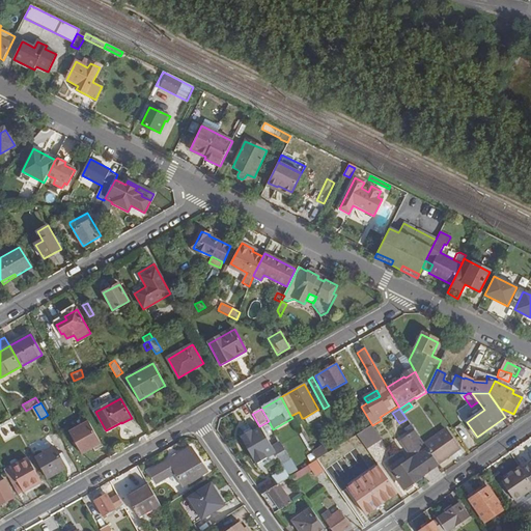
[(317,410),(304,418),(307,423),(320,416),(317,410)]
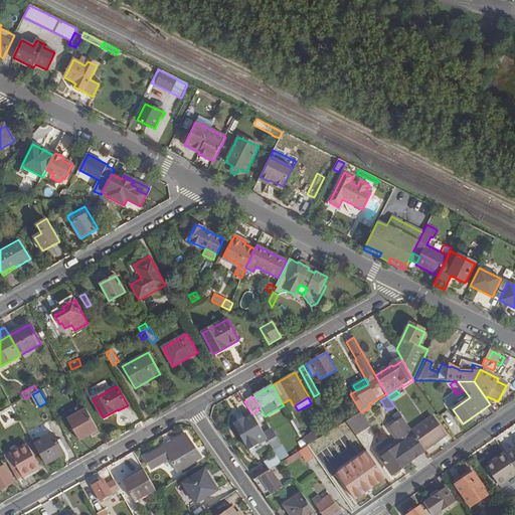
[(87,408),(68,419),(80,441),(92,435),(94,438),(101,434),(87,408)]
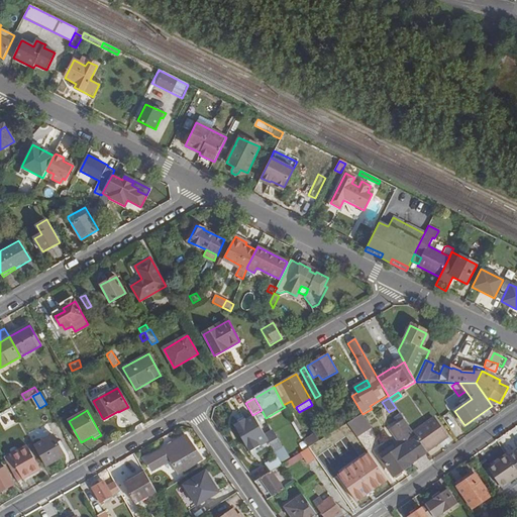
[(293,413),(289,415),(298,431),(302,429),(293,413)]
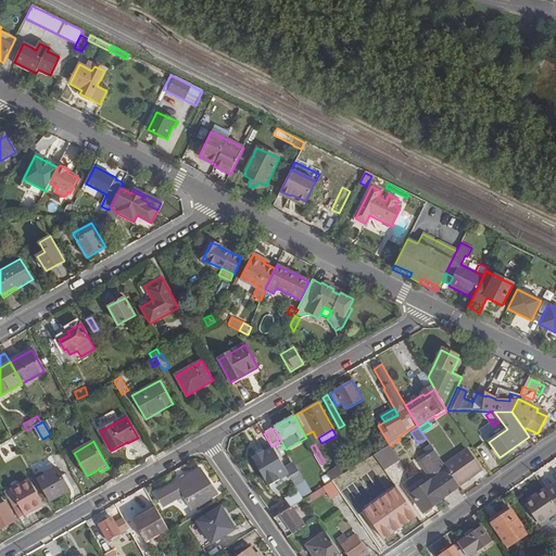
[(397,458),(390,445),(374,456),(382,468),(397,458)]
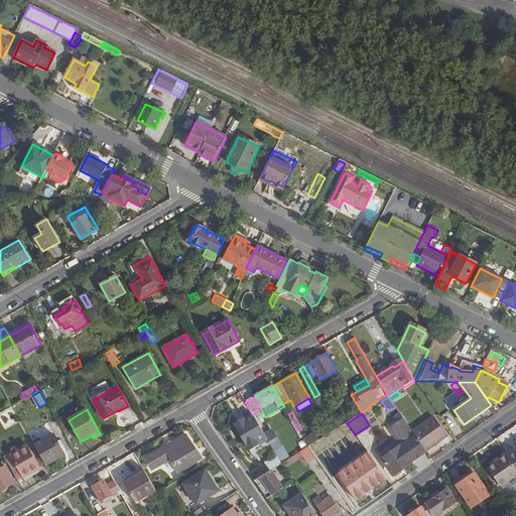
[(249,452),(267,440),(263,434),(262,430),(253,416),(245,421),(244,419),(233,425),(249,452)]
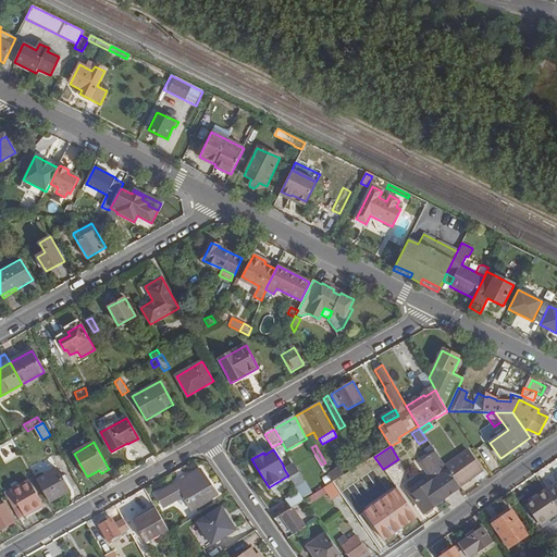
[(468,450),(445,467),(459,489),(482,473),(481,471),(468,450)]
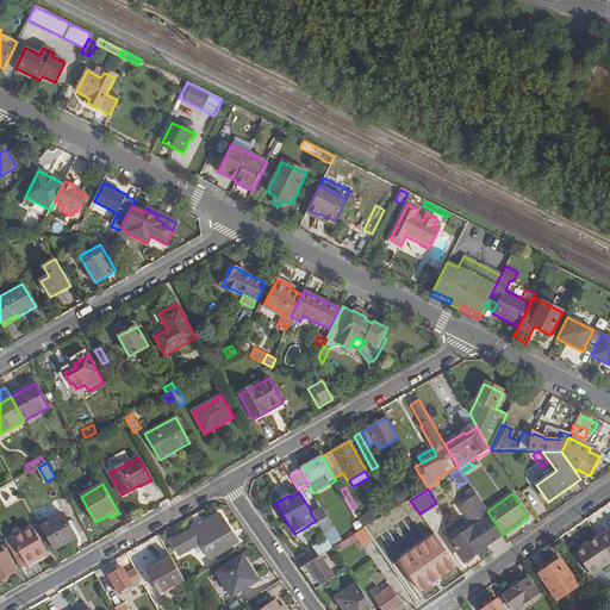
[(452,542),(464,561),(503,535),(487,511),(478,497),(461,508),(470,521),(474,528),(467,533),(462,526),(447,535),(452,542)]
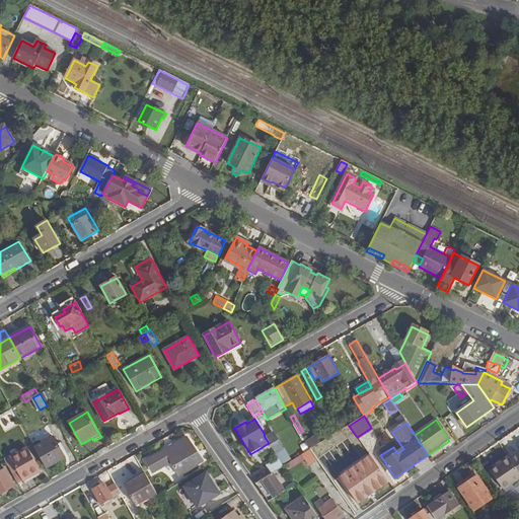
[(269,443),(278,458),(283,467),(287,464),(281,455),(285,453),(273,432),(265,437),(269,443)]
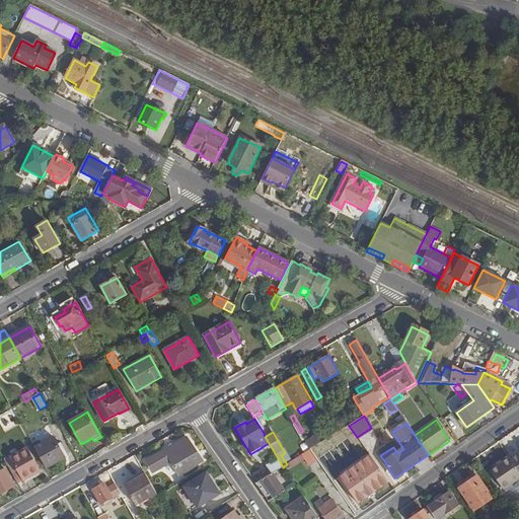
[(315,436),(305,442),(309,450),(310,450),(320,443),(315,436)]
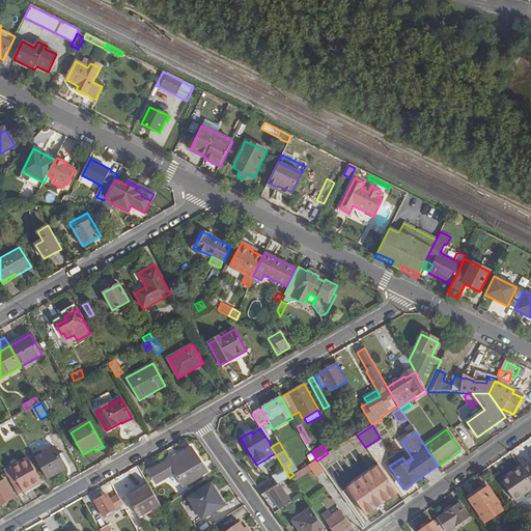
[(56,447),(36,457),(48,478),(67,468),(56,447)]
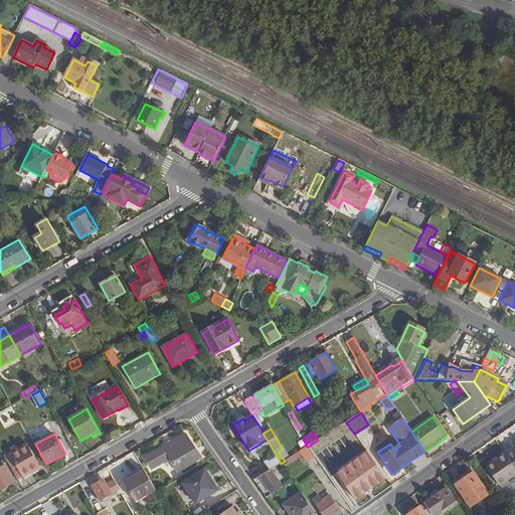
[(199,459),(185,435),(144,459),(151,471),(152,470),(170,460),(177,472),(199,459)]
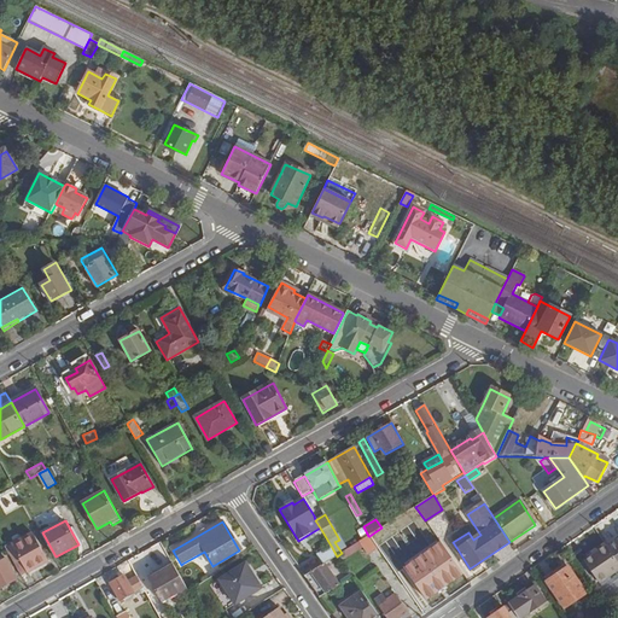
[(432,534),(426,525),(423,529),(423,530),(427,536),(432,534)]
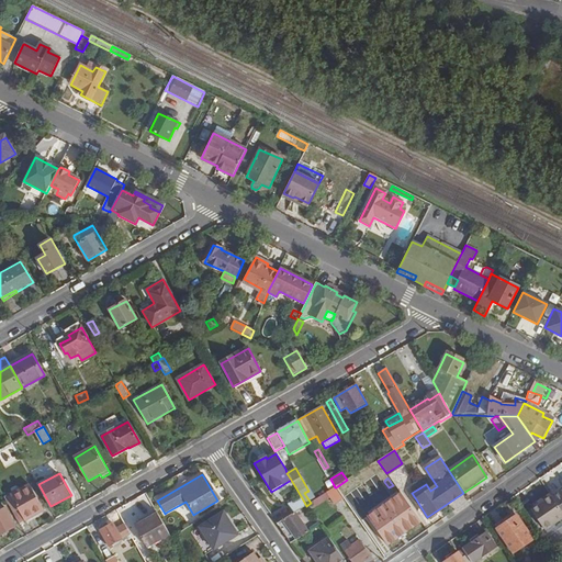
[(30,485),(6,499),(21,525),(44,512),(44,510),(30,485)]
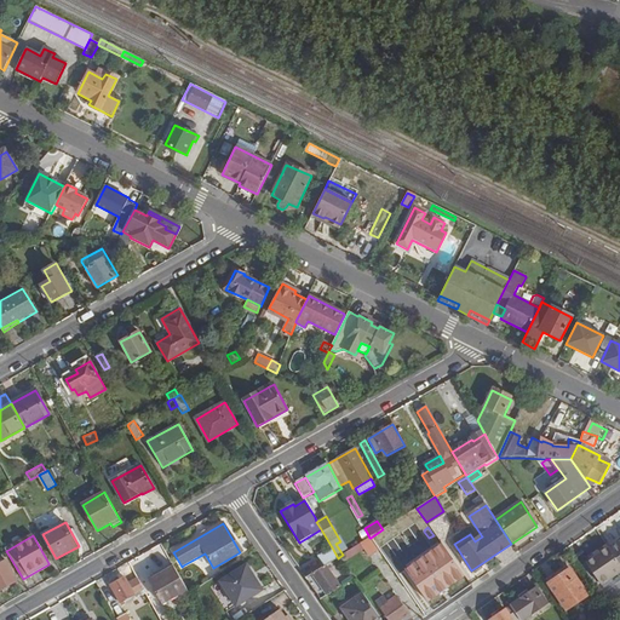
[(338,558),(343,564),(363,550),(368,557),(379,550),(371,538),(369,538),(343,555),(338,558)]
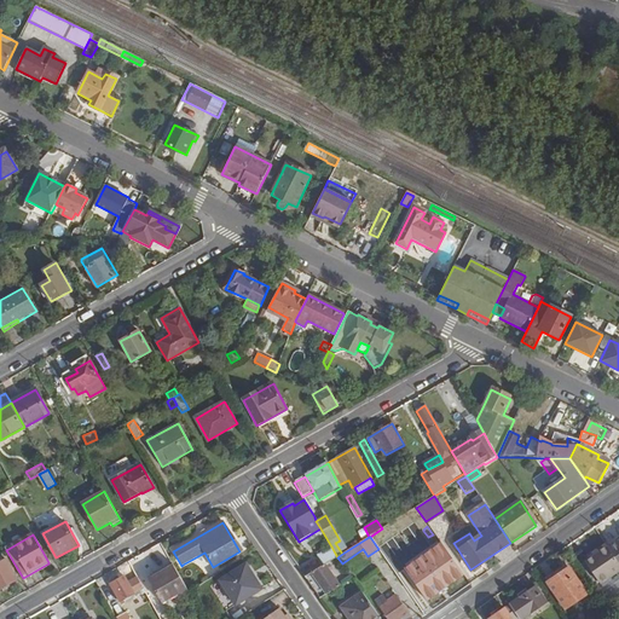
[(618,537),(606,547),(618,565),(618,537)]
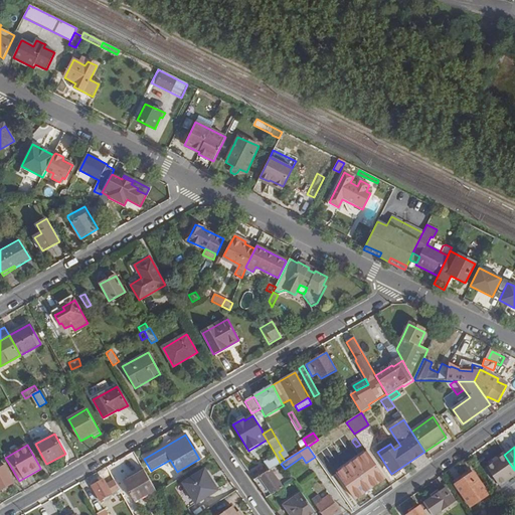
[(499,486),(500,487),(514,475),(514,470),(504,455),(503,453),(495,459),(496,461),(486,468),(499,486)]
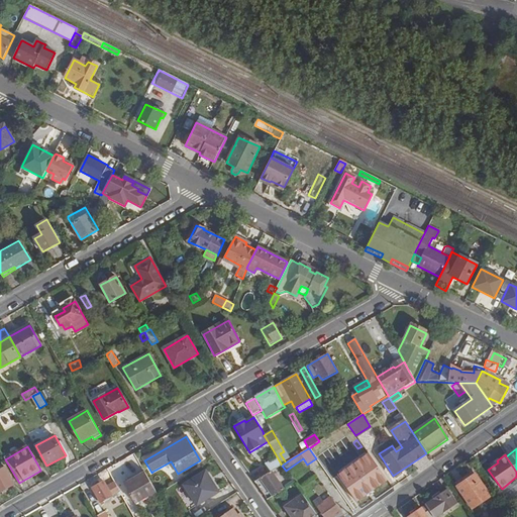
[(277,456),(265,464),(270,473),(271,472),(282,466),(277,456)]
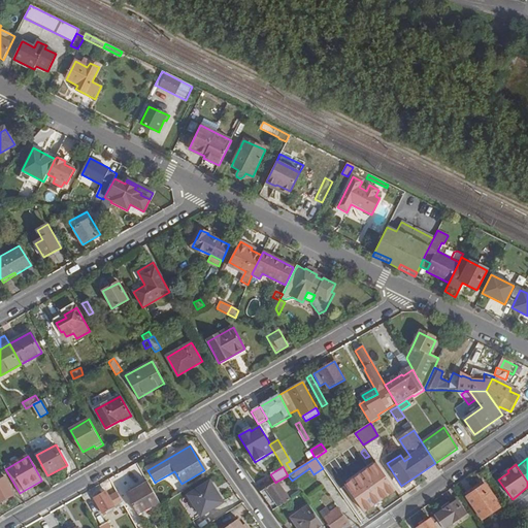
[(386,487),(371,467),(350,483),(363,503),(386,487)]
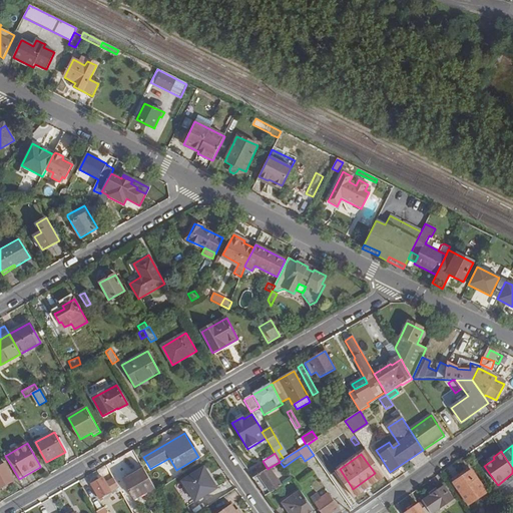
[(0,466),(0,488),(15,481),(14,480),(5,464),(0,466)]
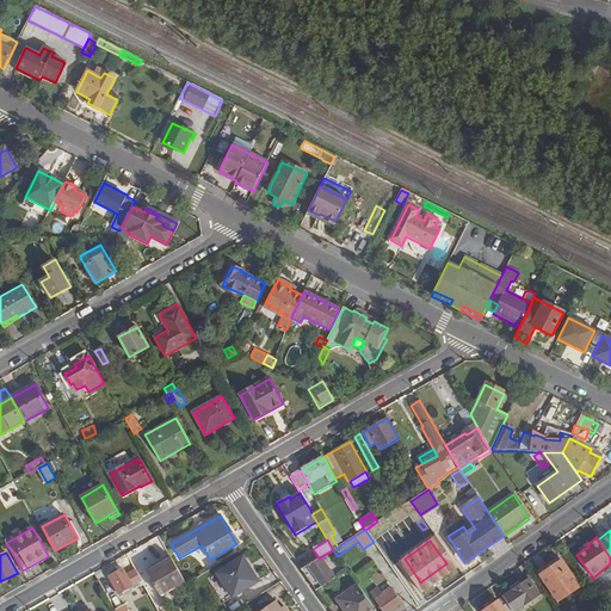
[(244,557),(218,574),(233,598),(259,581),(244,557)]
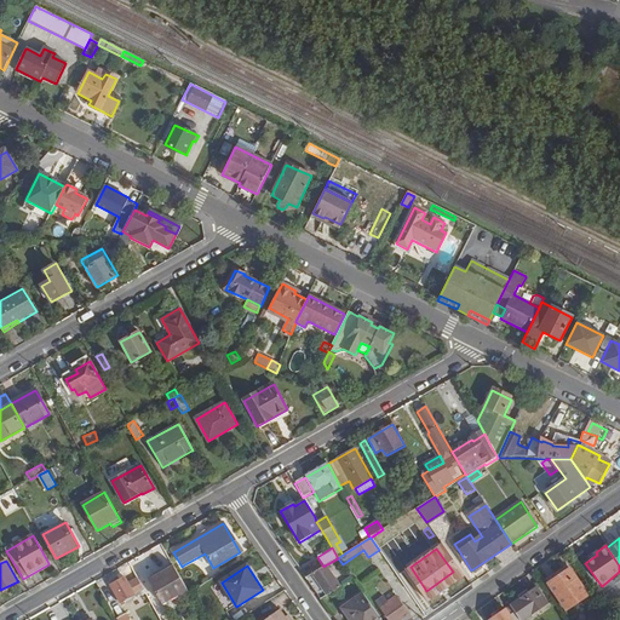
[(323,567),(305,579),(320,601),(340,587),(325,566),(323,567)]
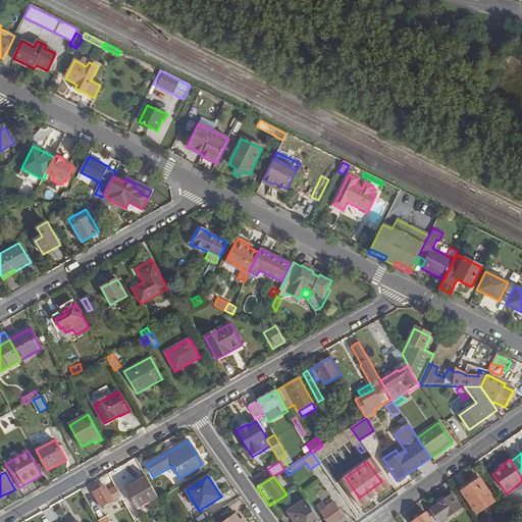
[(125,489),(137,508),(157,496),(146,477),(125,489)]
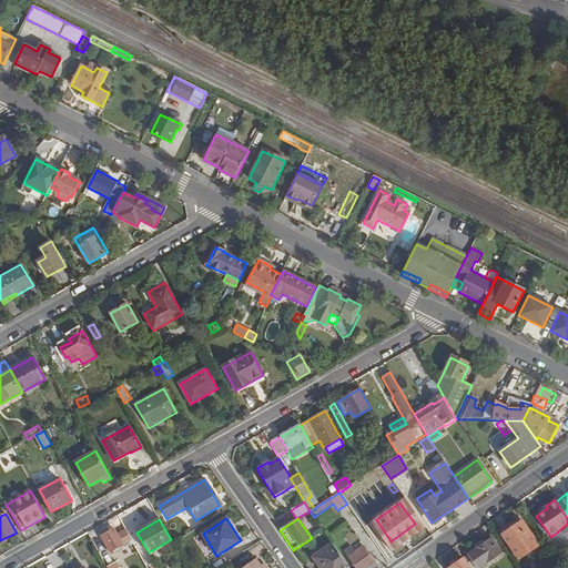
[(537,545),(521,523),(503,536),(518,558),(537,545)]
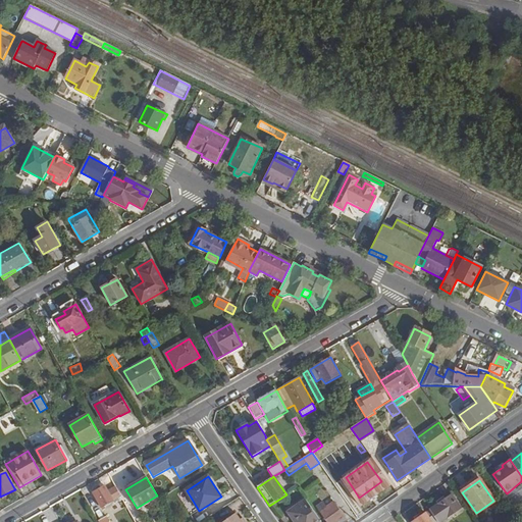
[(101,507),(120,497),(115,487),(108,491),(105,487),(94,493),(101,507)]
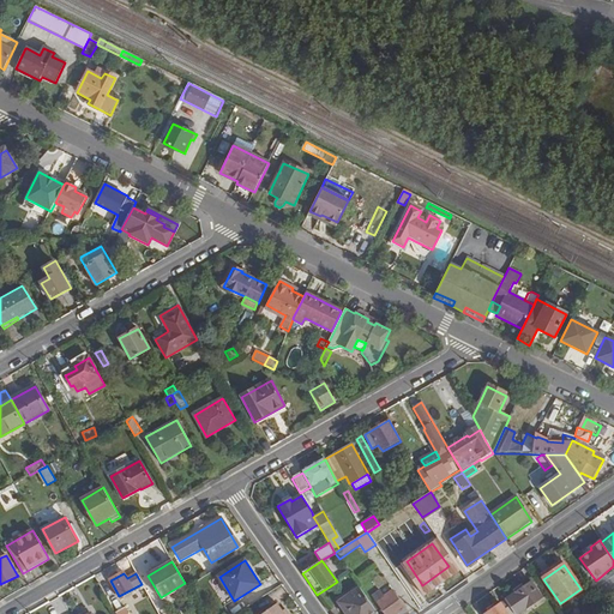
[(515,596),(507,602),(515,613),(518,613),(541,599),(540,597),(530,583),(513,595),(515,596)]
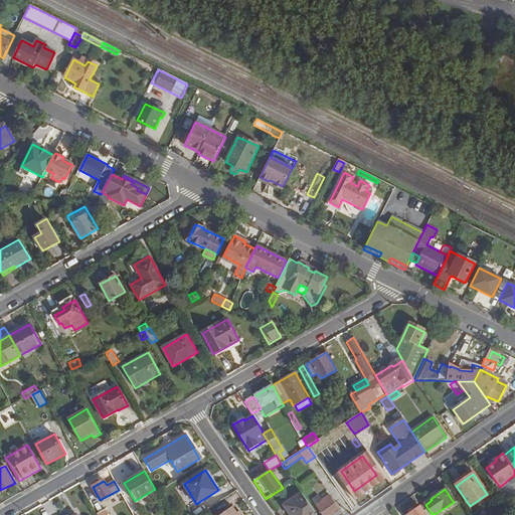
[(284,507),(290,514),(316,514),(302,494),(284,506),(284,507)]
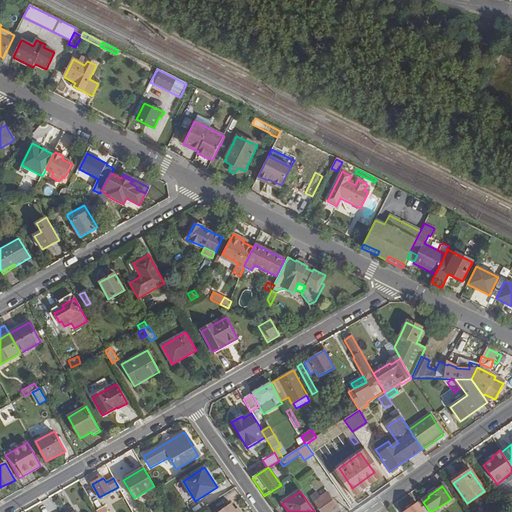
[(331,511),(337,508),(326,494),(314,503),(320,511),(331,511)]
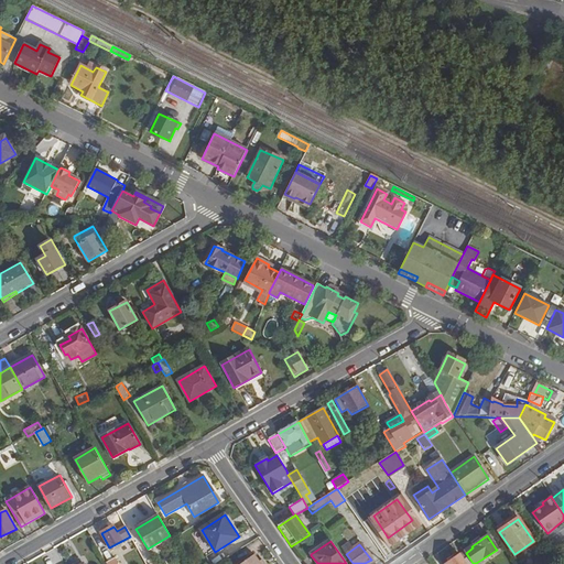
[(445,563),(473,563),(466,553),(465,551),(445,563)]
